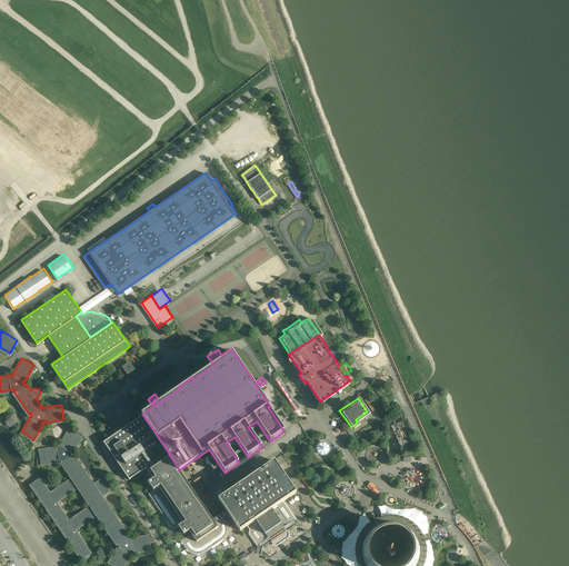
[(142,414),(103,440),(125,469),(129,477),(146,466),(147,466),(168,452),(142,414)]
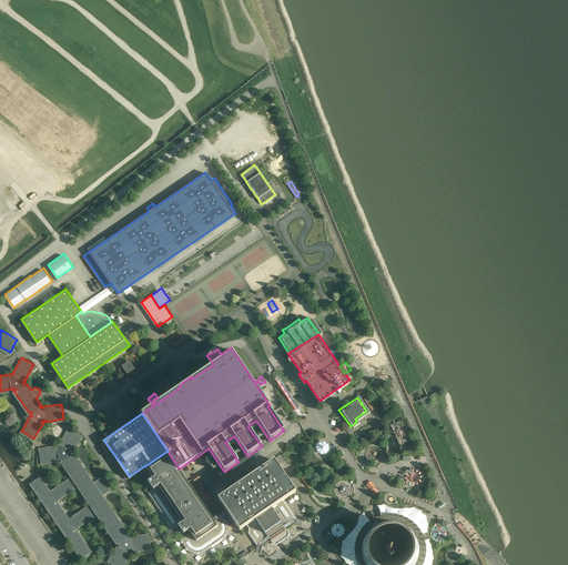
[(110,484),(108,481),(105,477),(101,476),(93,481),(73,452),(71,454),(71,452),(71,450),(72,450),(81,434),(75,431),(69,426),(60,442),(61,443),(59,444),(58,445),(57,444),(39,447),(40,454),(42,462),(60,458),(60,457),(61,458),(63,460),(61,461),(71,475),(50,490),(40,475),(31,482),(81,556),(91,550),(75,527),(97,512),(117,542),(119,540),(119,542),(119,544),(118,544),(109,560),(114,563),(118,564),(122,564),(130,552),(129,551),(131,550),(132,548),(133,550),(151,547),(150,540),(149,532),(130,535),(131,536),(129,535),(127,534),(129,533),(101,493),(109,488),(110,484)]
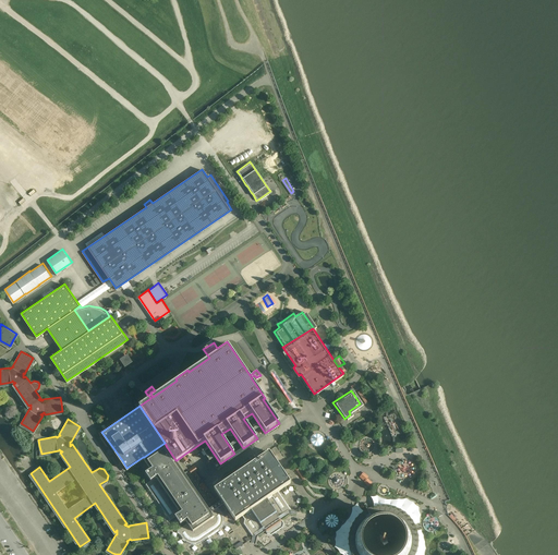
[(319,441),(316,431),(307,434),(311,444),(319,441)]
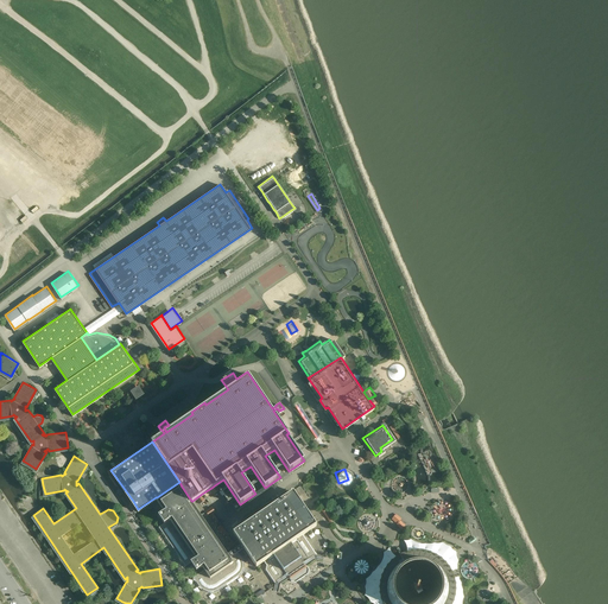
[(201,513),(192,501),(191,501),(182,487),(179,482),(157,497),(156,497),(164,509),(158,513),(162,517),(164,521),(168,519),(170,517),(196,555),(195,557),(191,560),(194,563),(196,568),(201,565),(200,565),(202,564),(204,567),(210,576),(233,560),(230,555),(225,548),(206,520),(201,513)]
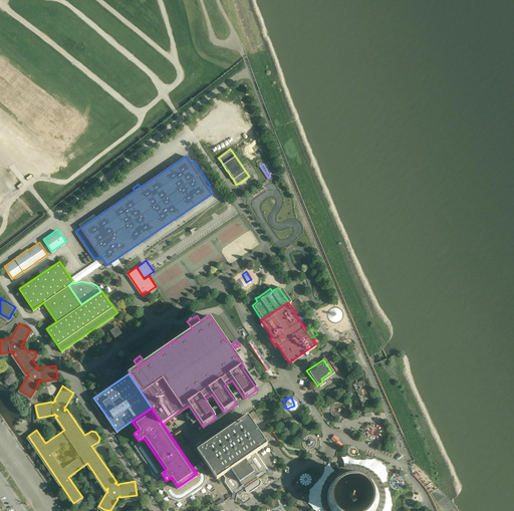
[(265,419),(269,416),(264,410),(261,413),(265,419)]
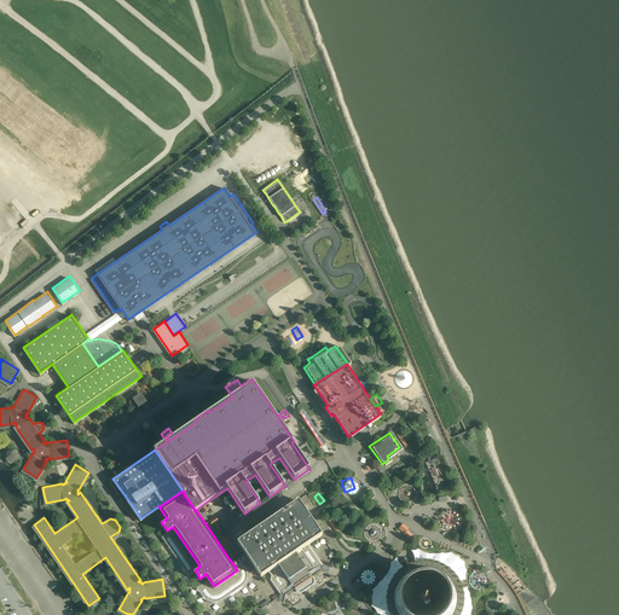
[(299,498),(237,540),(252,561),(248,563),(256,575),(260,573),(261,574),(267,570),(276,564),(285,579),(306,566),(296,551),(307,544),(310,541),(322,533),(299,498)]
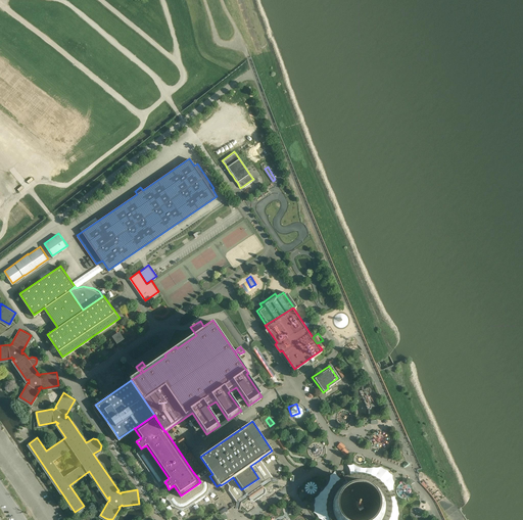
[(191,447),(188,447),(183,439),(185,438),(182,434),(173,441),(177,447),(193,472),(202,466),(199,463),(195,457),(190,450),(191,447)]
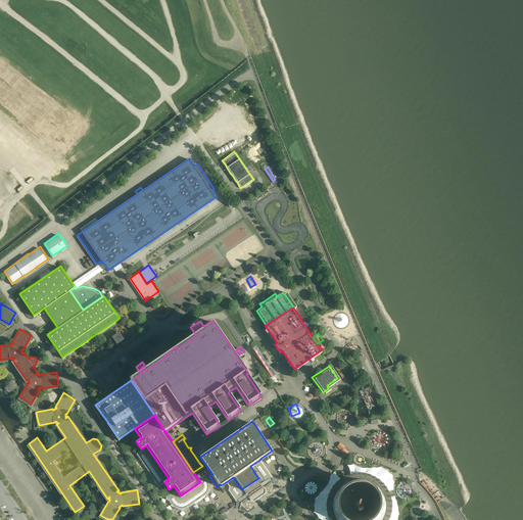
[(345,453),(348,448),(340,439),(336,443),(345,453)]
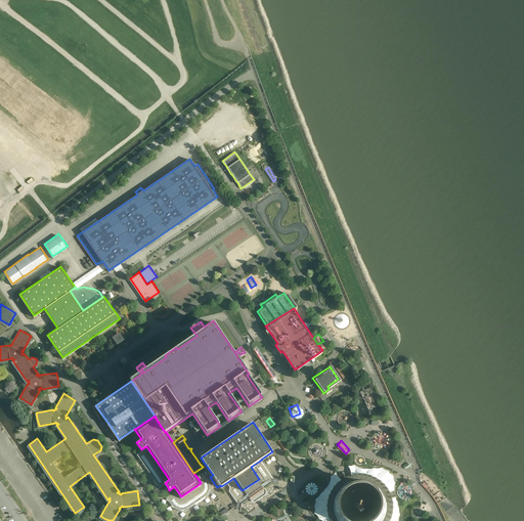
[(169,479),(146,446),(144,447),(141,449),(136,453),(159,486),(165,483),(168,480),(169,479)]
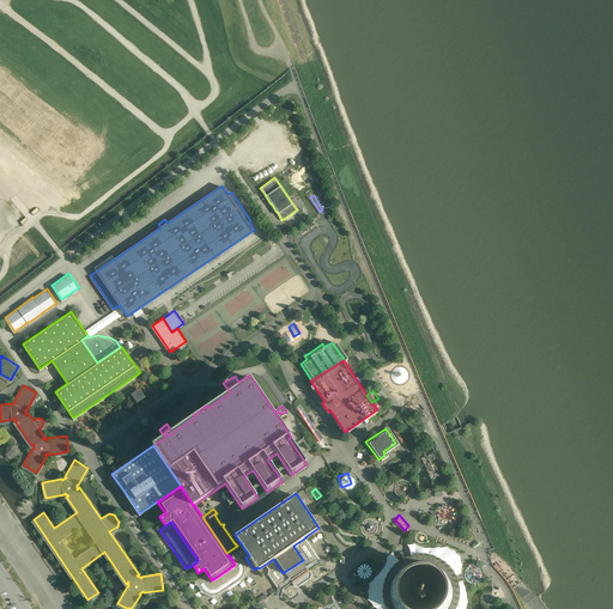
[(277,584),(278,583),(279,584),(283,586),(289,582),(292,585),(297,585),(309,577),(310,573),(308,568),(317,562),(317,560),(317,558),(304,539),(293,546),(303,560),(283,573),(273,559),(265,565),(267,568),(267,572),(274,584),(275,586),(277,584)]
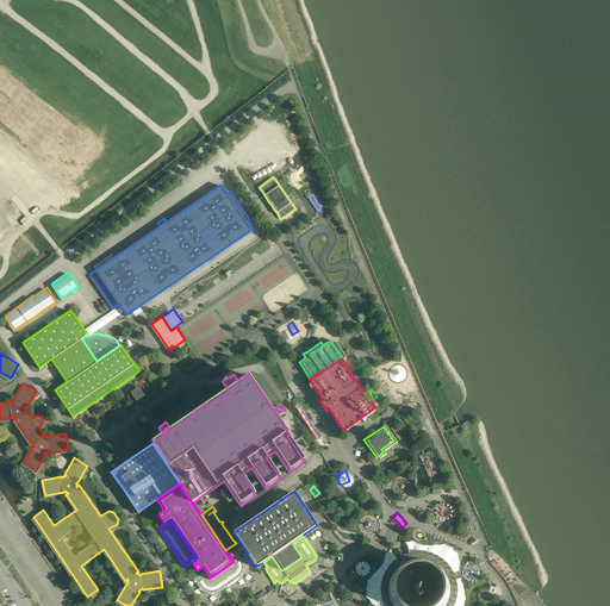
[(406,541),(404,541),(405,545),(406,548),(406,551),(412,550),(419,550),(427,551),(434,554),(439,557),(443,561),(447,566),(449,569),(450,573),(453,570),(455,570),(458,570),(458,568),(458,564),(458,562),(458,560),(456,558),(456,556),(458,551),(454,551),(453,550),(452,549),(450,547),(448,547),(446,545),(444,544),(443,542),(442,543),(440,544),(436,544),(434,543),(431,544),(430,544),(427,544),(425,544),(423,544),(421,544),(417,543),(415,542),(412,539),(411,539),(409,541),(406,541)]
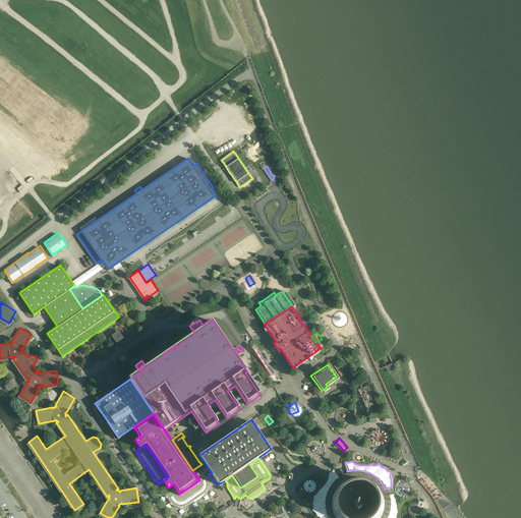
[(334,470),(333,468),(333,469),(332,470),(332,471),(330,471),(329,471),(330,472),(329,474),(329,475),(329,476),(328,477),(328,478),(327,480),(326,481),(325,482),(324,483),(323,484),(323,485),(322,487),(321,488),(320,488),(319,488),(319,490),(317,491),(316,493),(315,494),(314,494),(313,494),(313,496),(313,497),(313,499),(312,500),(312,501),(311,502),(312,504),(312,505),(312,506),(312,508),(312,509),(313,509),(314,510),(314,511),(315,512),(316,513),(316,514),(316,515),(317,515),(320,516),(321,517),(322,517),(323,517),(322,516),(321,514),(320,511),(320,507),(320,503),(320,500),(321,497),(322,494),(324,491),(326,487),(328,484),(330,481),(332,480),(334,478),(337,476),(336,474),(334,472),(334,470)]
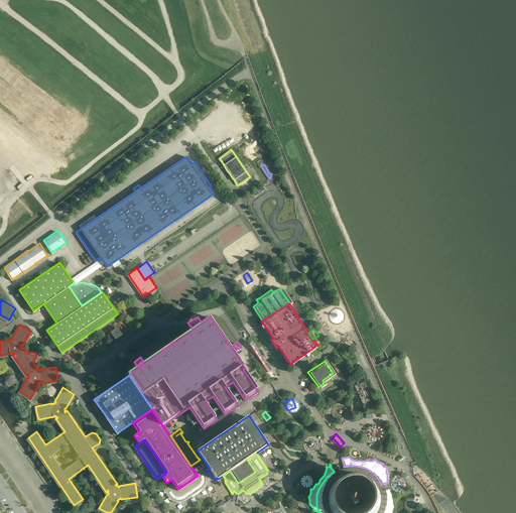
[(198,476),(178,489),(173,482),(163,489),(168,496),(172,499),(176,501),(181,501),(185,499),(203,488),(206,485),(208,480),(208,475),(206,471),(203,467),(196,472),(198,476)]
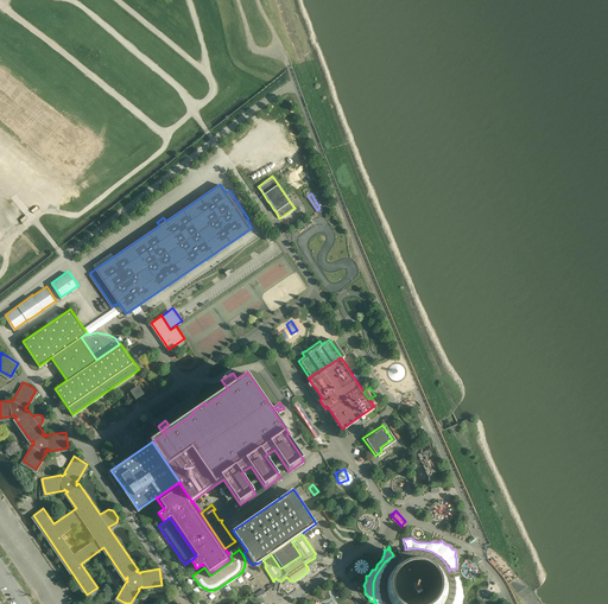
[(419,554),(416,554),(412,554),(407,554),(406,554),(404,555),(400,557),(398,558),(397,558),(394,560),(393,561),(392,561),(390,564),(387,565),(386,567),(385,570),(384,572),(382,573),(382,576),(381,577),(381,579),(380,582),(380,583),(380,585),(380,587),(380,590),(380,591),(380,593),(381,595),(381,597),(382,598),(382,601),(384,603),(441,603),(442,602),(443,599),(444,597),(444,596),(445,593),(445,592),(445,590),(445,587),(445,586),(445,584),(445,582),(445,579),(444,577),(443,574),(443,573),(442,571),(441,568),(438,565),(436,564),(435,561),(432,560),(430,559),(429,558),(426,557),(424,555),(422,555),(419,554)]
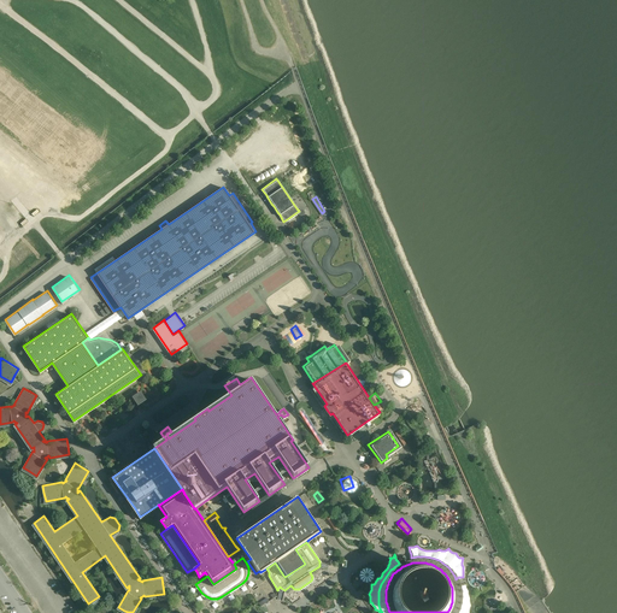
[(359,578),(369,578),(369,565),(358,566),(359,578)]
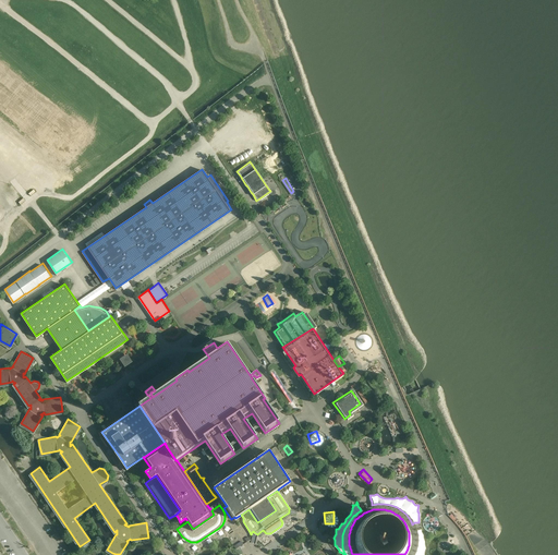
[(415,529),(414,529),(414,530),(415,532),(415,534),(415,537),(415,539),(415,542),(415,544),(414,546),(414,550),(413,552),(412,554),(411,554),(421,554),(422,554),(423,554),(424,553),(424,552),(423,551),(424,550),(424,549),(425,547),(424,545),(424,544),(424,543),(424,541),(424,540),(423,539),(423,538),(422,535),(422,534),(421,533),(420,531),(420,530),(420,528),(419,529),(417,529),(415,529)]
